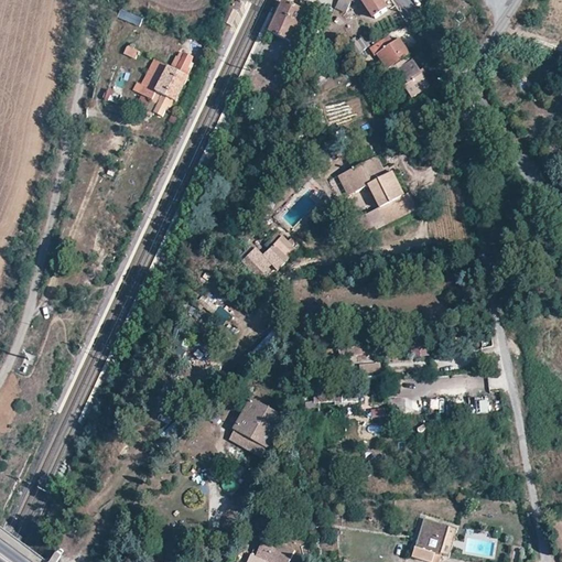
[(359,0),(373,18),(386,9),(379,0),(335,0),(348,7),(352,0),(359,0)]
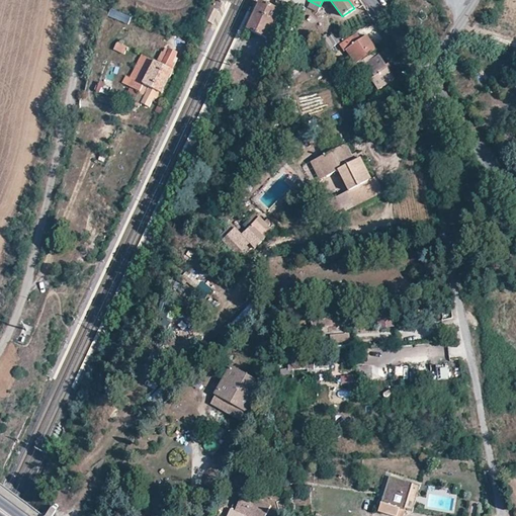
[(210,21),(215,7),(207,5),(202,18),(210,21)]
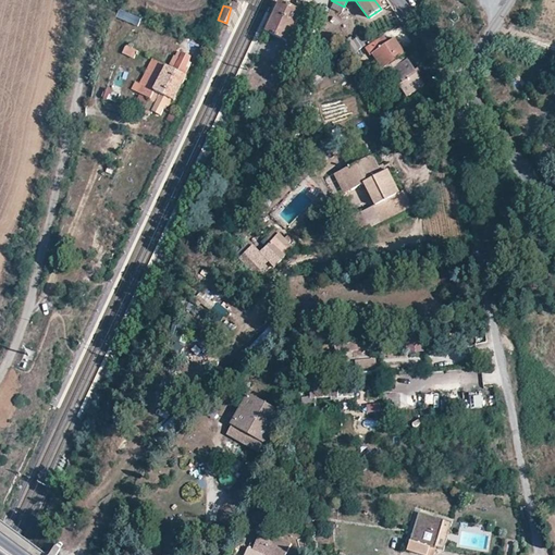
[(274,13),(261,41),(281,50),(295,21),(275,11),(274,13)]
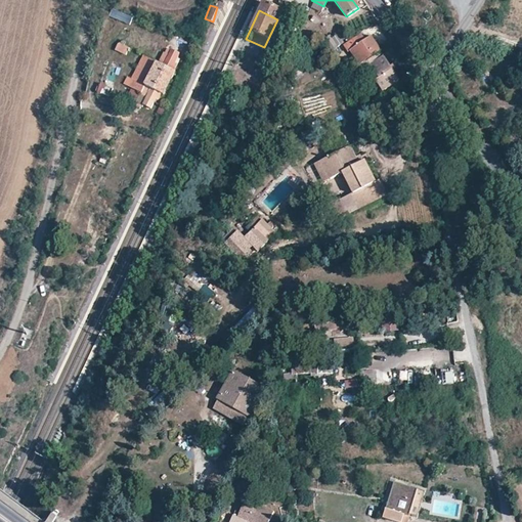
[(318,40),(325,52),(342,41),(337,32),(331,34),(330,33),(319,40),(318,40)]
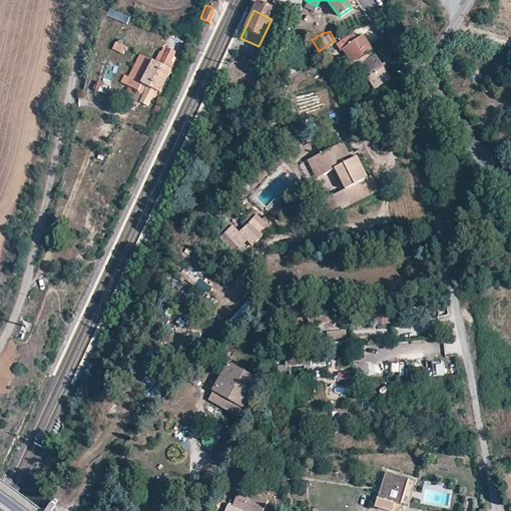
[(369,77),(387,73),(360,34),(348,42),(345,38),(336,44),(340,50),(343,49),(356,66),(361,62),(369,73),(367,75),(369,77)]
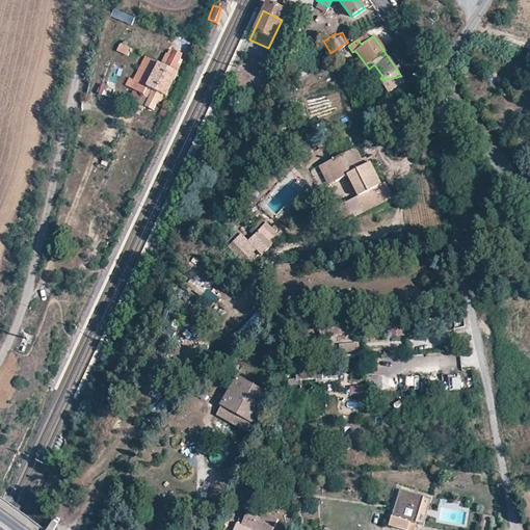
[(115,42),(113,50),(127,53),(129,45),(115,42)]
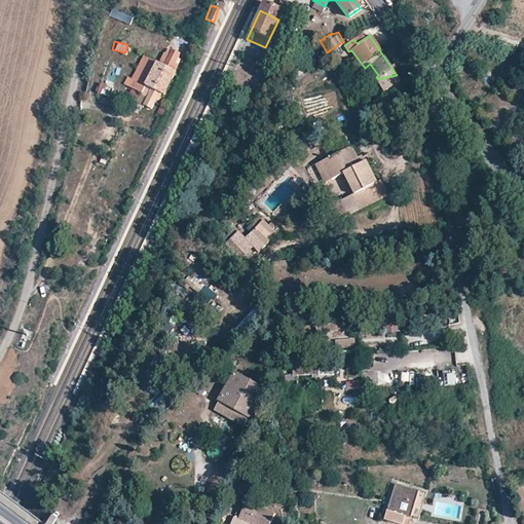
[(159,64),(148,86),(152,89),(144,105),(150,108),(153,103),(156,104),(161,94),(164,96),(176,72),(173,71),(176,64),(174,63),(178,54),(171,50),(163,66),(159,64)]
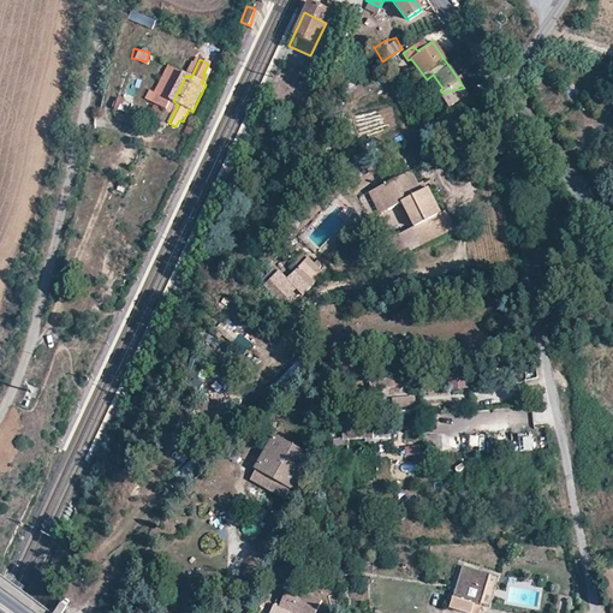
[(156,93),(173,101),(186,75),(170,66),(168,67),(156,93)]
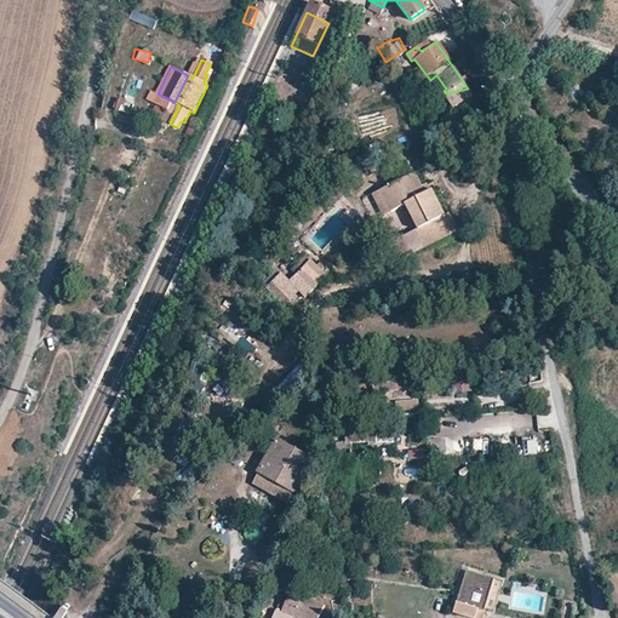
[(122,92),(133,95),(138,78),(126,75),(122,92)]
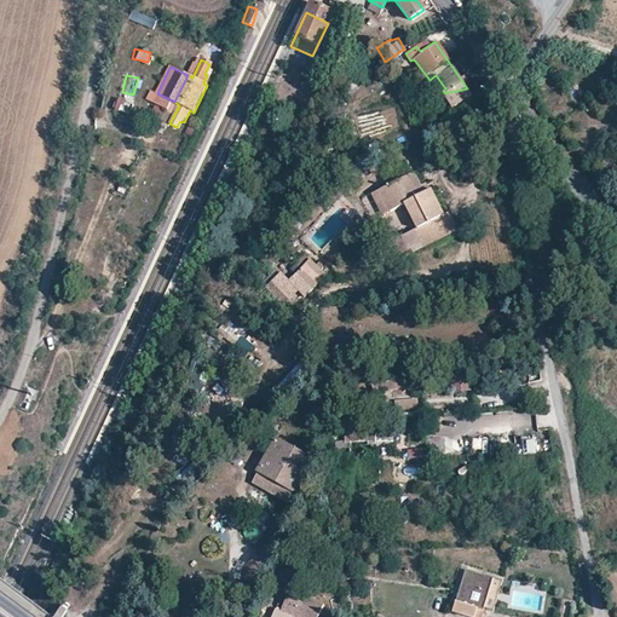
[(453,105),(470,93),(467,88),(445,93),(453,105)]
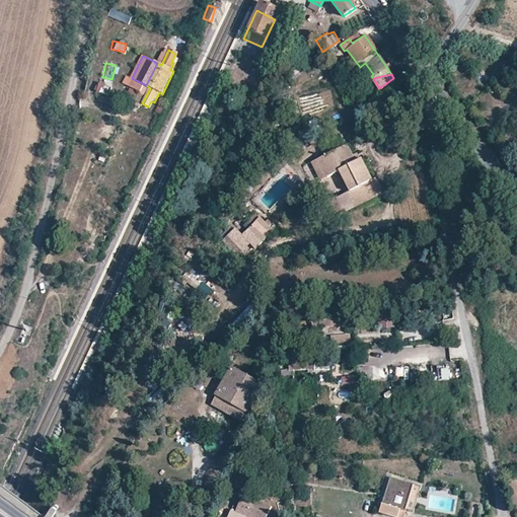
[(398,85),(393,78),(379,88),(384,94),(384,95),(398,85)]
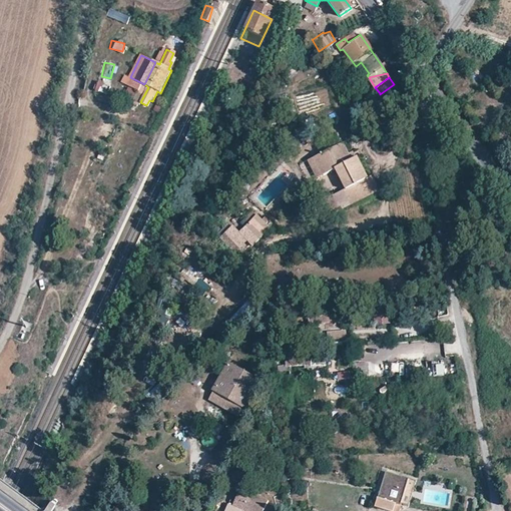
[(93,80),(93,90),(106,91),(106,81),(93,80)]
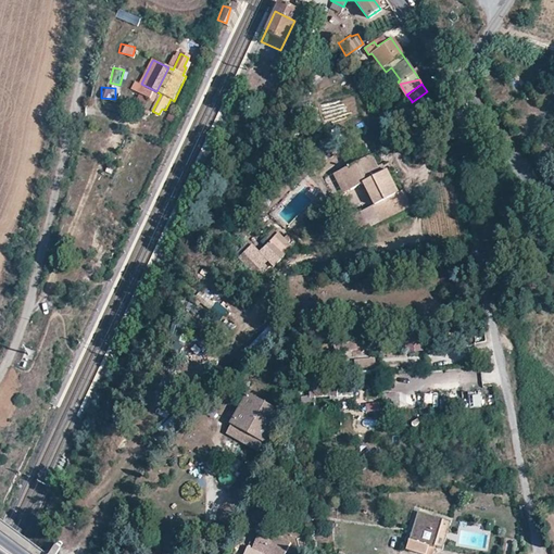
[(140,106),(145,96),(136,92),(131,102),(140,106)]
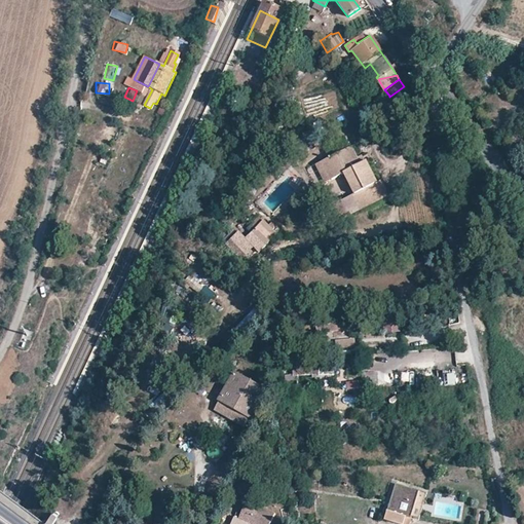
[(335,145),(338,151),(349,145),(346,139),(335,145)]
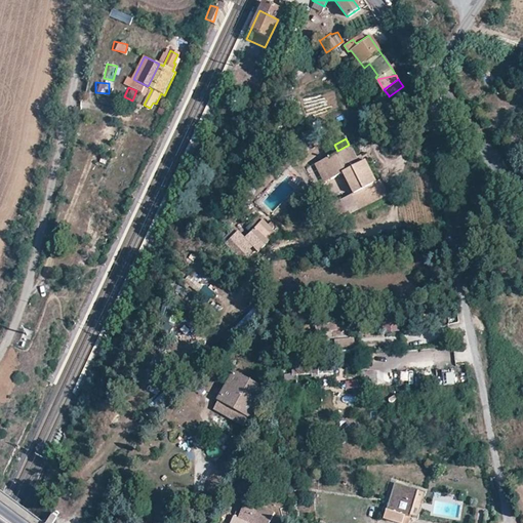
[(328,176),(329,177),(342,170),(353,192),(351,193),(358,206),(386,192),(378,177),(374,180),(364,161),(358,163),(354,155),(349,145),(337,151),(320,160),(328,176)]
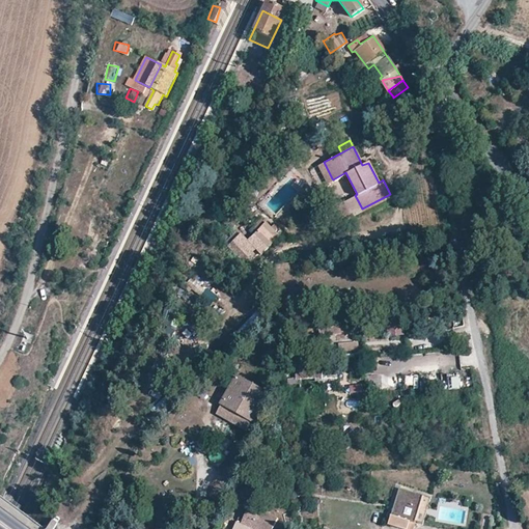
[(363,154),(358,157),(362,165),(368,163),(363,154)]
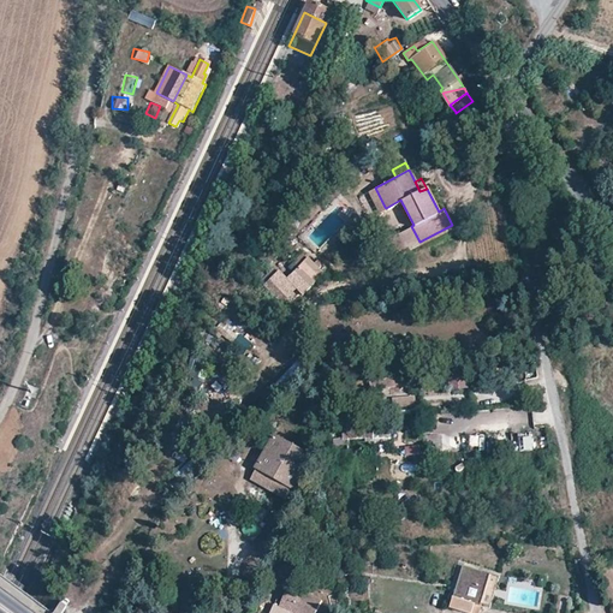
[(378,213),(386,208),(385,207),(375,188),(368,192),(378,213)]
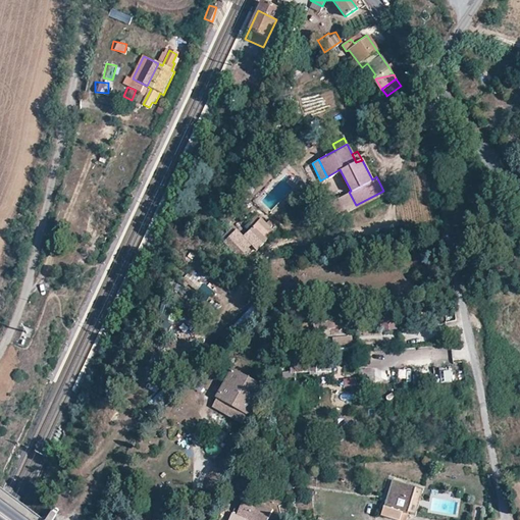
[(465,212),(477,205),(472,197),(460,205),(465,212)]
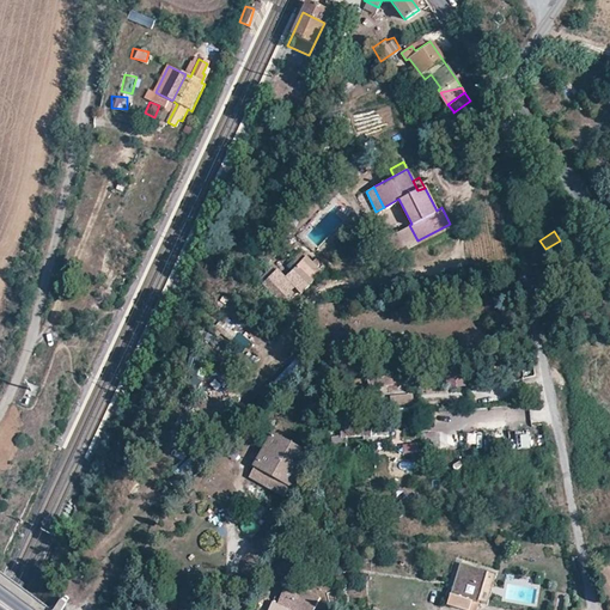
[(294,266),(303,272),(312,261),(305,254),(294,266)]
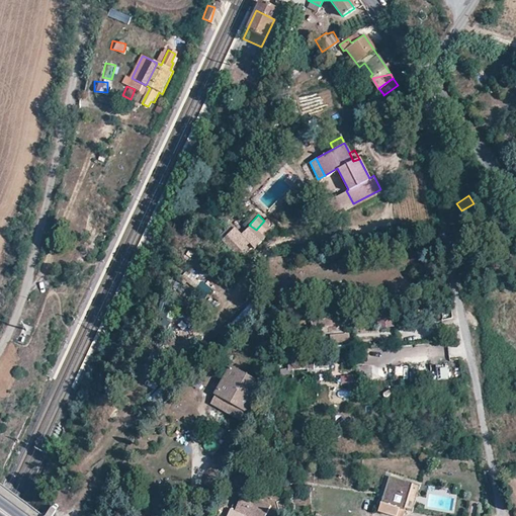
[(375,310),(376,326),(392,325),(391,309),(375,310)]
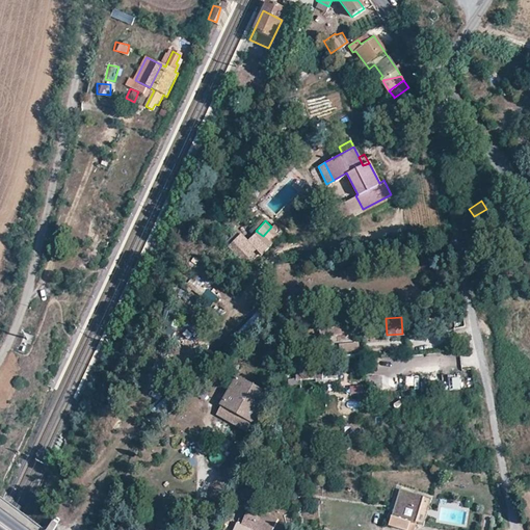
[(330,337),(344,329),(341,321),(326,328),(330,337)]
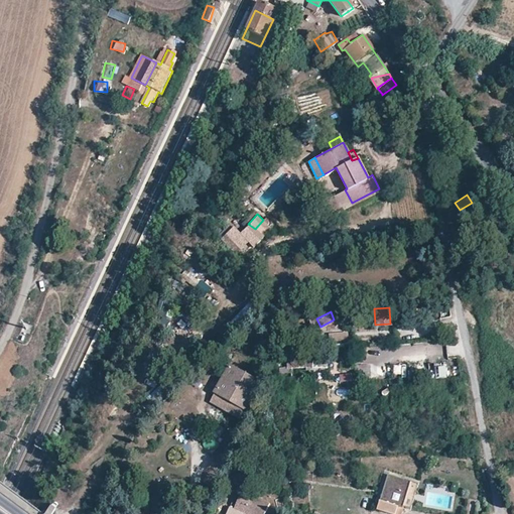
[(422,332),(420,319),(395,324),(397,337),(422,332)]
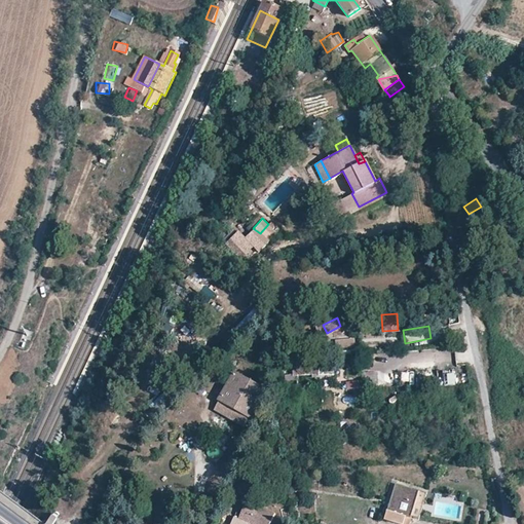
[(361,339),(378,339),(377,332),(380,332),(380,330),(360,331),(361,339)]
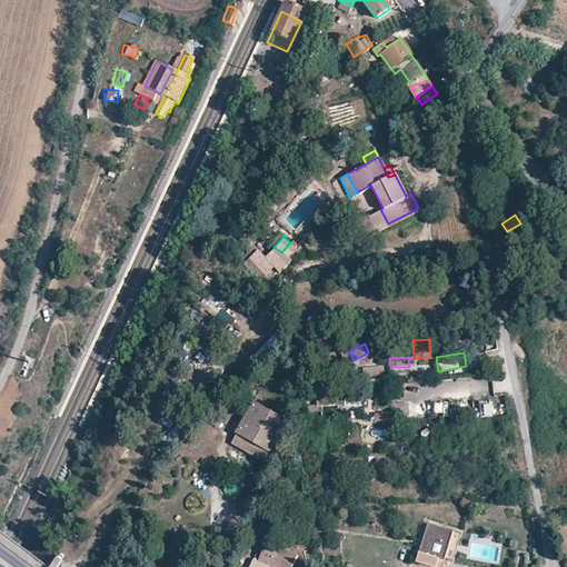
[(359,375),(383,375),(381,365),(359,366),(359,375)]
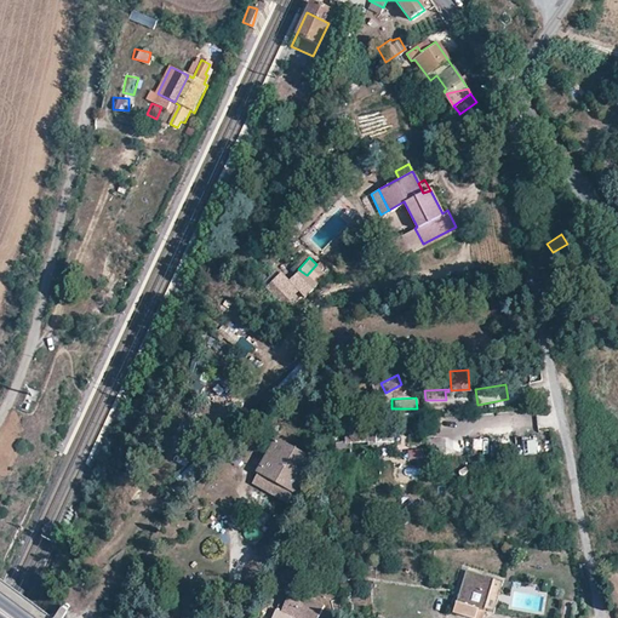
[(313,458),(275,439),(257,474),(295,495),(313,458)]
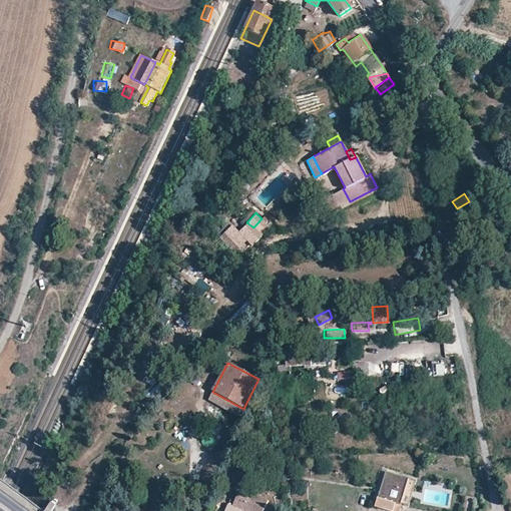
[(277,371),(285,370),(284,363),(276,364),(277,371)]
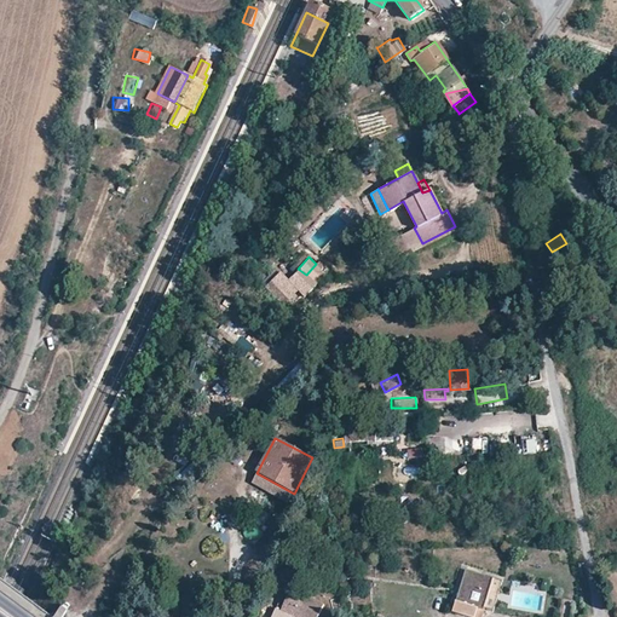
[(396,462),(395,473),(415,476),(417,465),(396,462)]
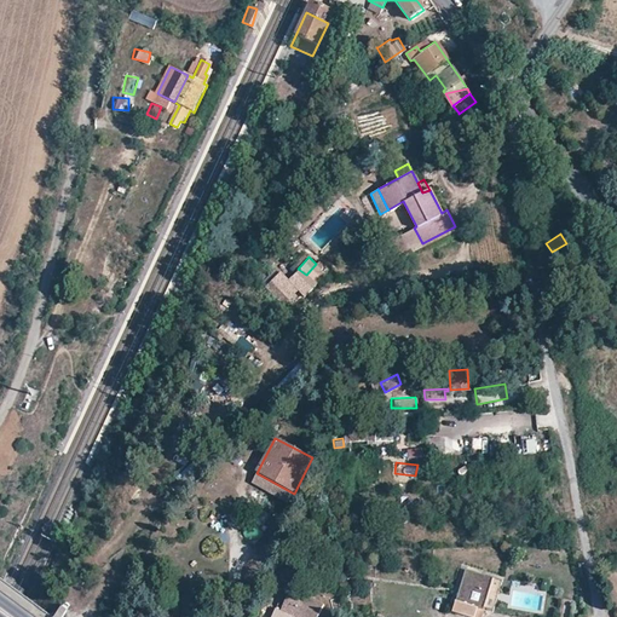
[(219,489),(221,484),(213,480),(201,505),(202,505),(209,508),(219,489)]
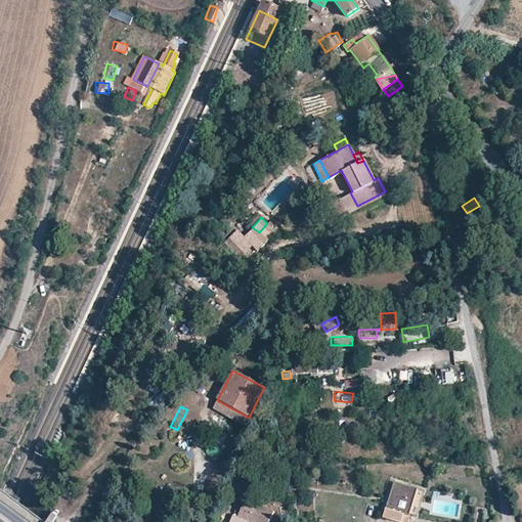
[(187,409),(185,414),(205,423),(208,416),(188,407),(187,409)]
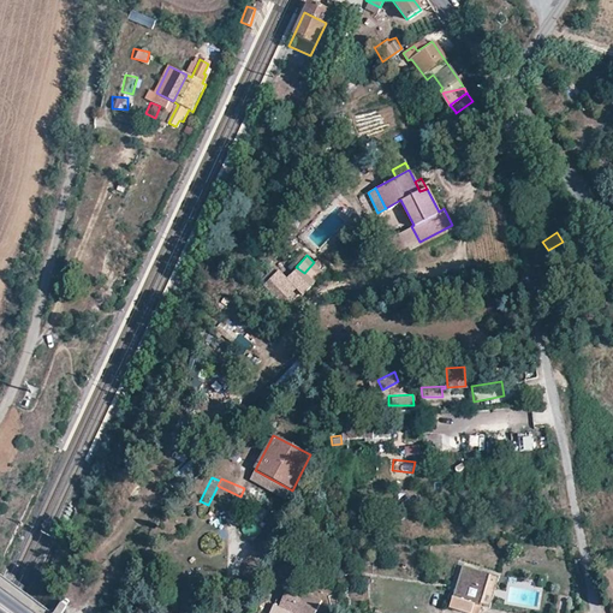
[(343,569),(351,567),(351,555),(341,557),(343,569)]
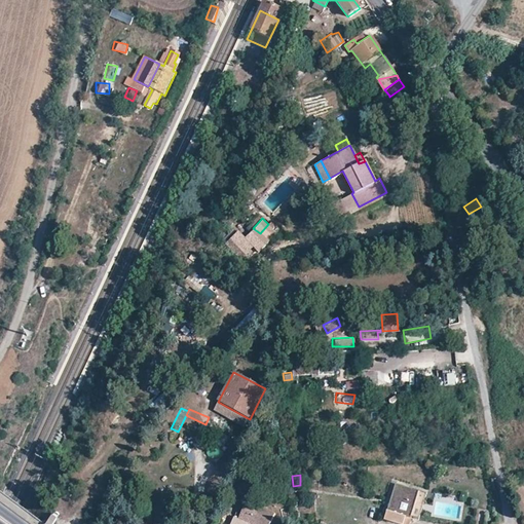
[(405,515),(410,516),(417,490),(399,484),(391,510),(387,509),(384,518),(402,523),(405,515)]
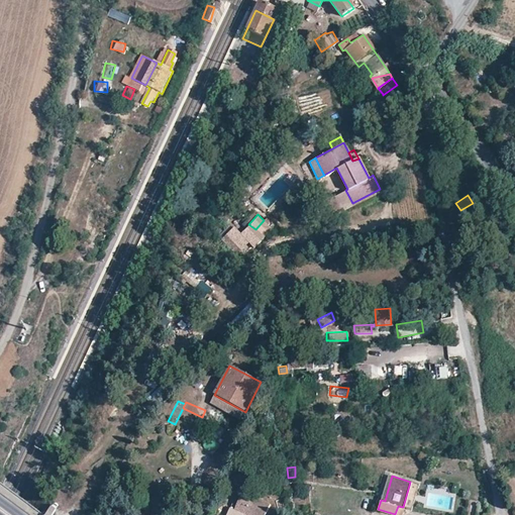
[(273,514),(274,513),(254,505),(251,512),(258,514),(273,514)]
